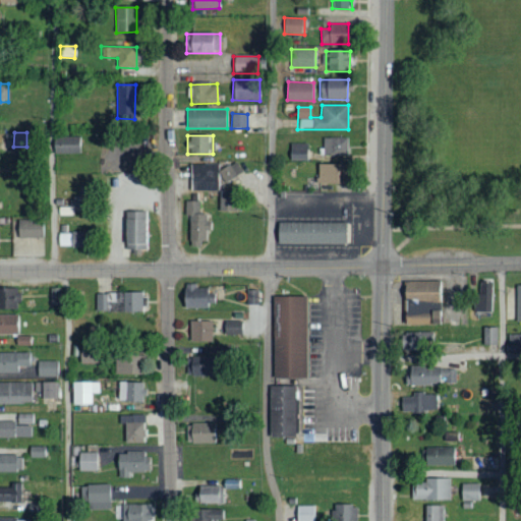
[(80,137),(53,137),(53,154),(80,154),(80,137)]
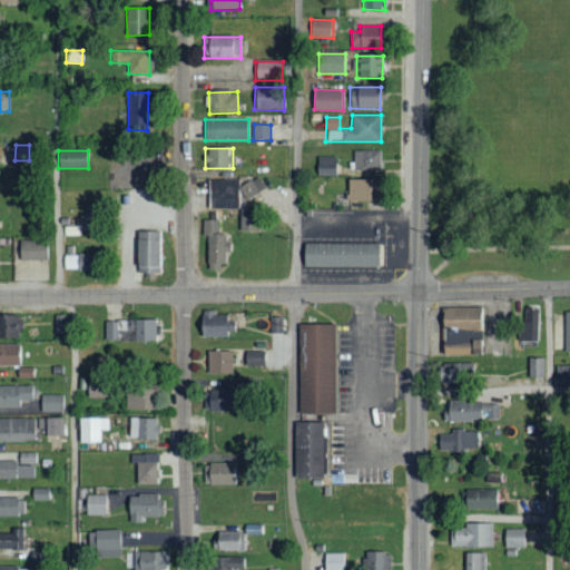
[(354,170),(381,170),(381,150),(354,150),(354,170)]
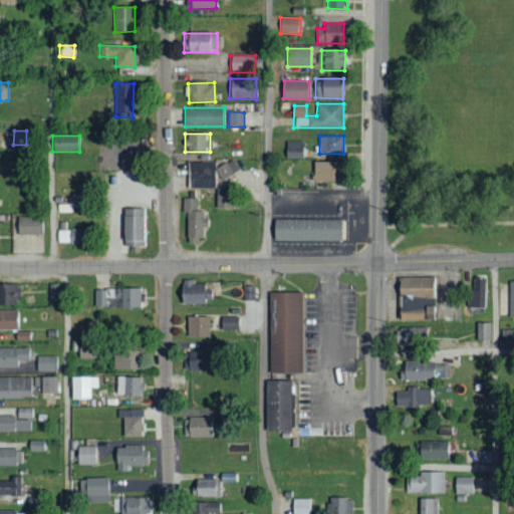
[(304,142),(286,142),(286,159),(304,159),(304,142)]
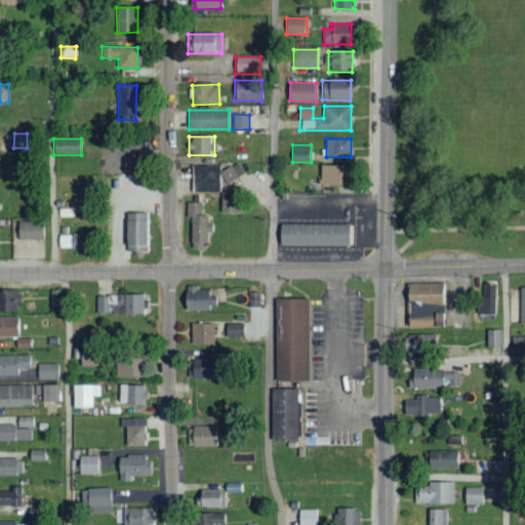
[(193,193),(221,192),(221,183),(241,183),(241,167),(220,167),(220,164),(193,165),(193,193)]
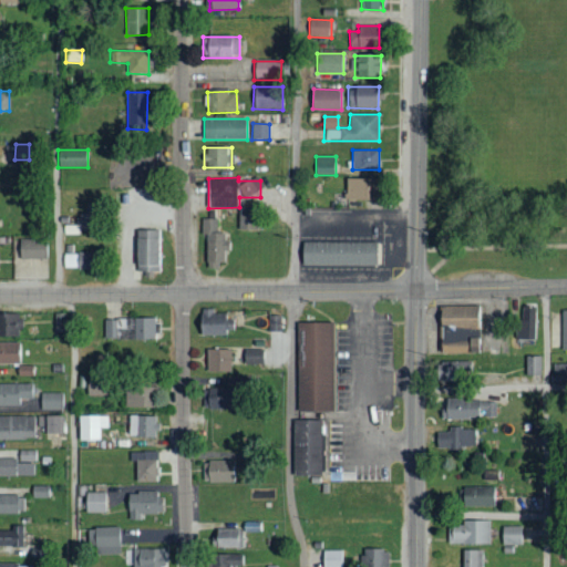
[(374,202),(375,179),(347,178),(346,200),(374,202)]
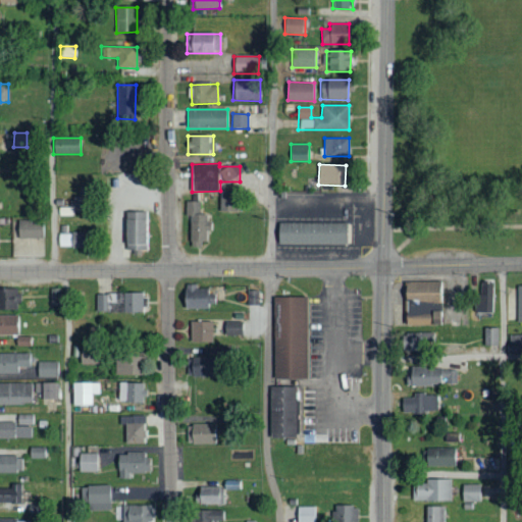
[(67,208),(68,214),(85,213),(83,198),(70,199),(71,208),(67,208)]
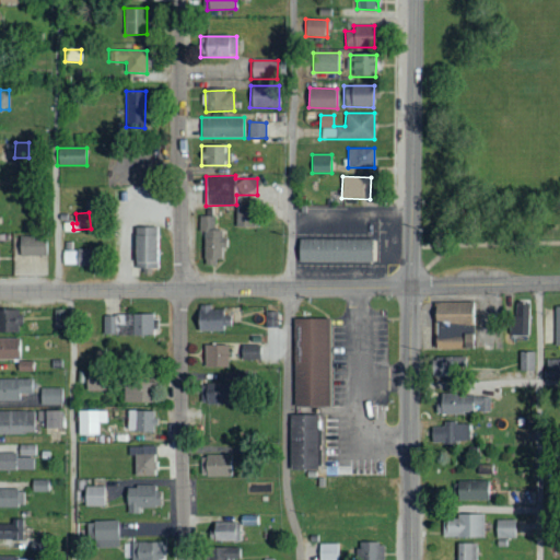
[(203,232),(203,263),(222,263),(222,247),(225,247),(225,230),(216,231),(216,217),(199,217),(200,232),(203,232)]
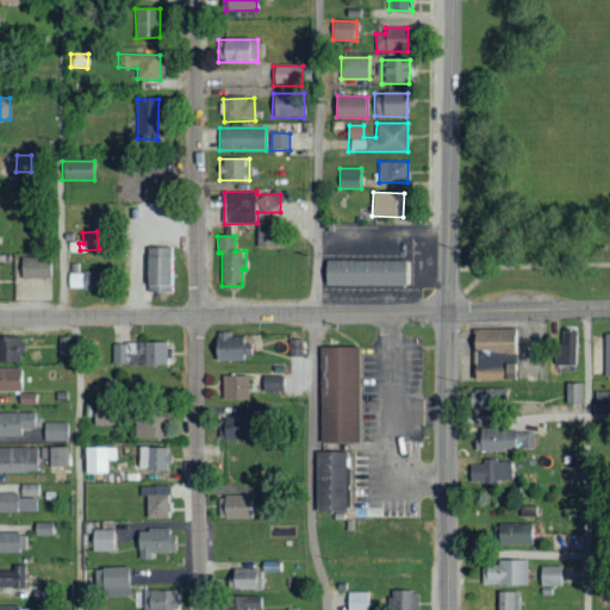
[(172,248),(145,248),(145,293),(173,293),(172,248)]
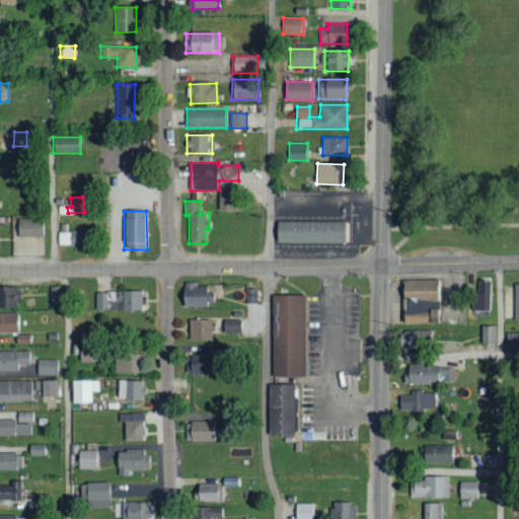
[(18,237),(43,237),(43,219),(18,220),(18,237)]
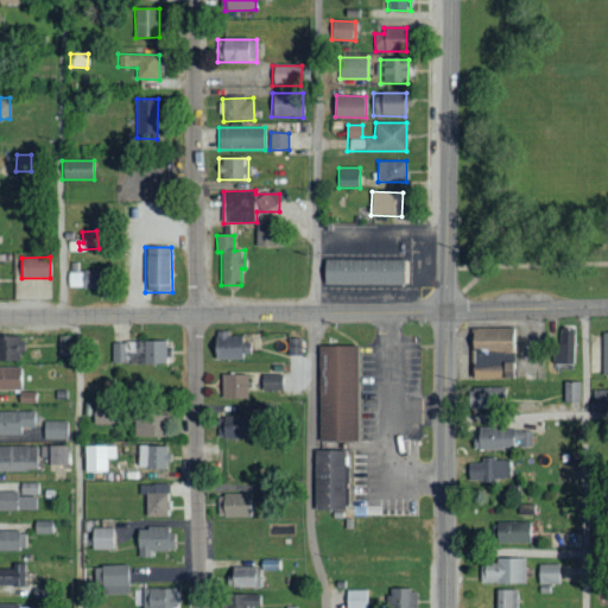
[(406,286),(406,261),(323,260),(323,285),(406,286)]
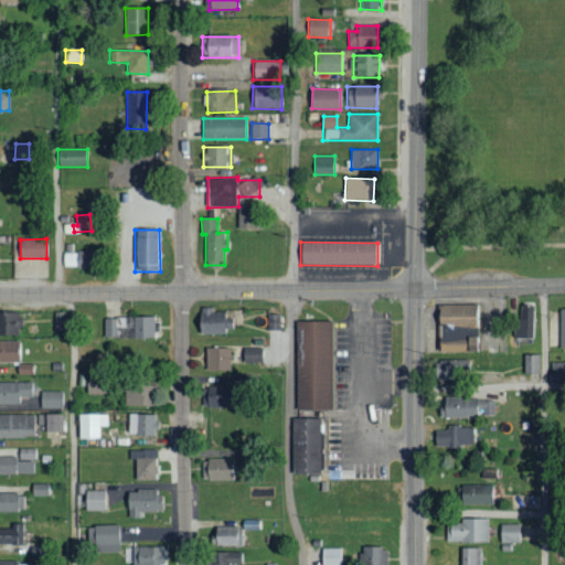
[(63,268),(96,268),(96,253),(63,253),(63,268)]
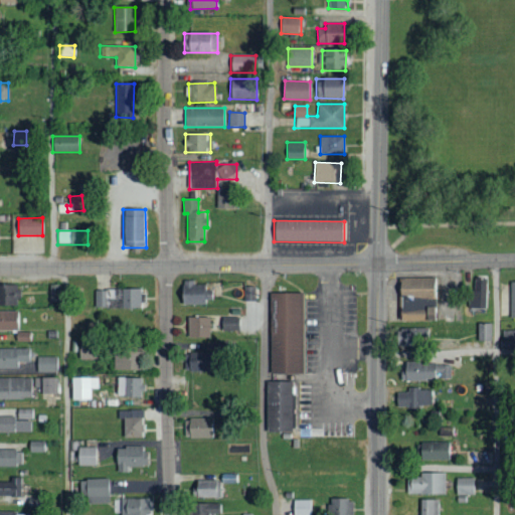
[(435,279),(399,279),(399,321),(435,321),(435,279)]
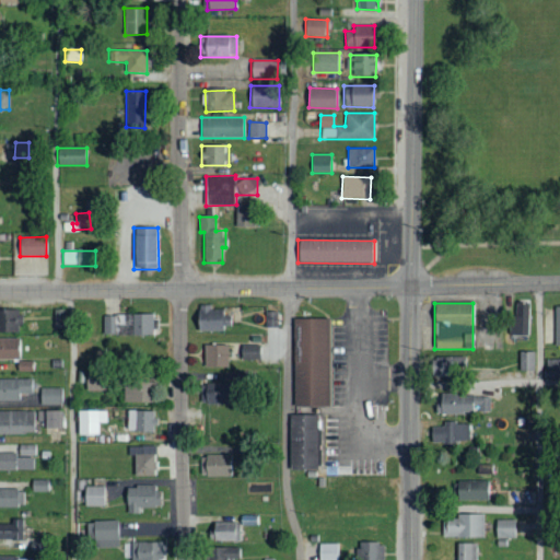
[(528,336),(529,304),(512,303),(511,336),(528,336)]
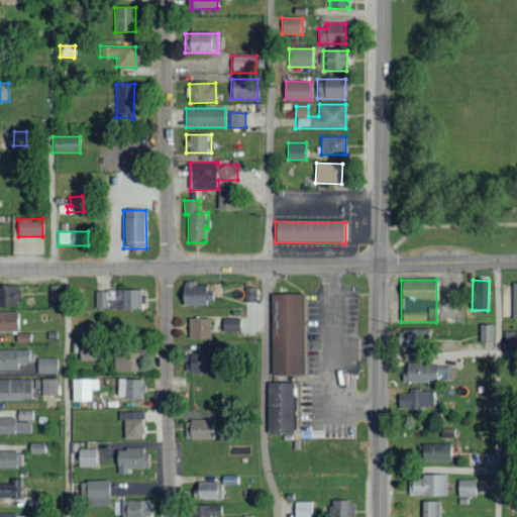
[(213,305),(213,288),(194,287),(194,283),(182,282),(182,305),(213,305)]
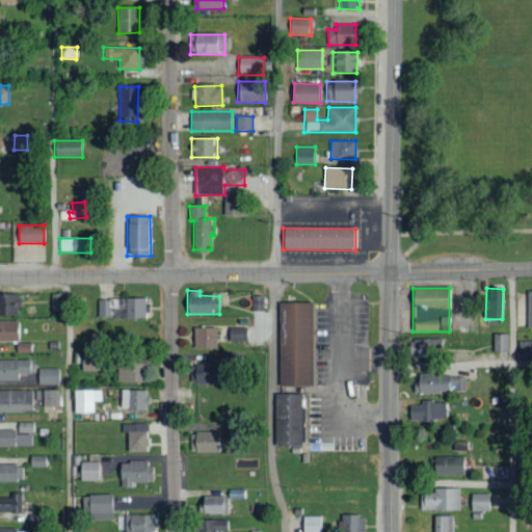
[(0,292),(0,314),(19,315),(20,293),(0,292)]
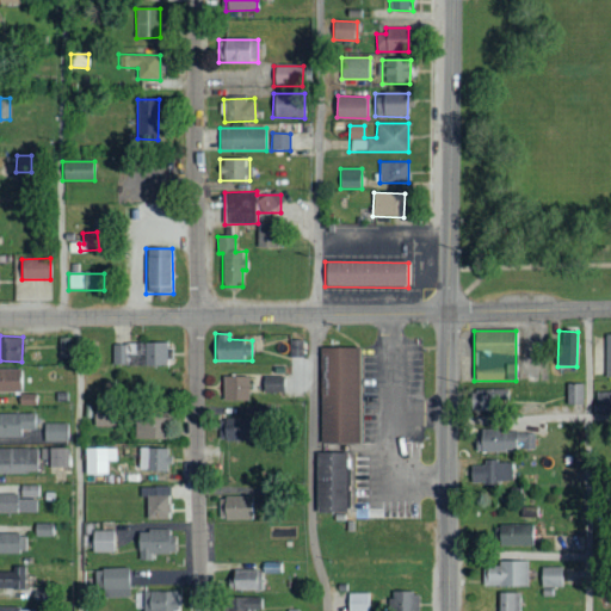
[(59,358),(72,358),(72,337),(59,337),(59,358)]
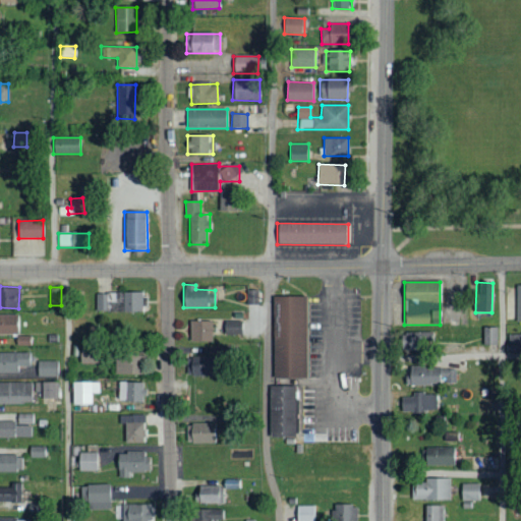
[(146,311),(146,293),(97,293),(97,311),(146,311)]
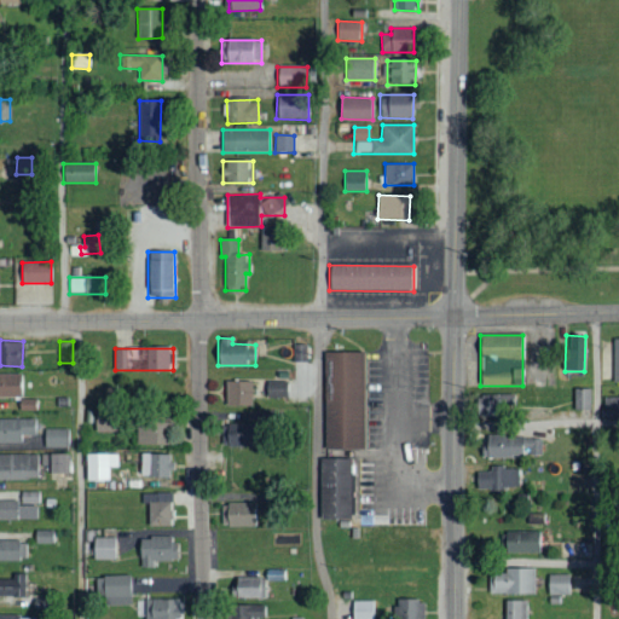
[(363,353),(327,353),(329,449),(364,447),(363,353)]
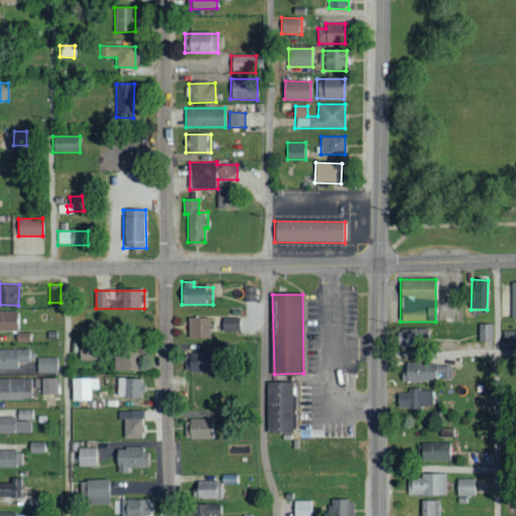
[(0,330),(17,330),(17,310),(0,310),(0,330)]
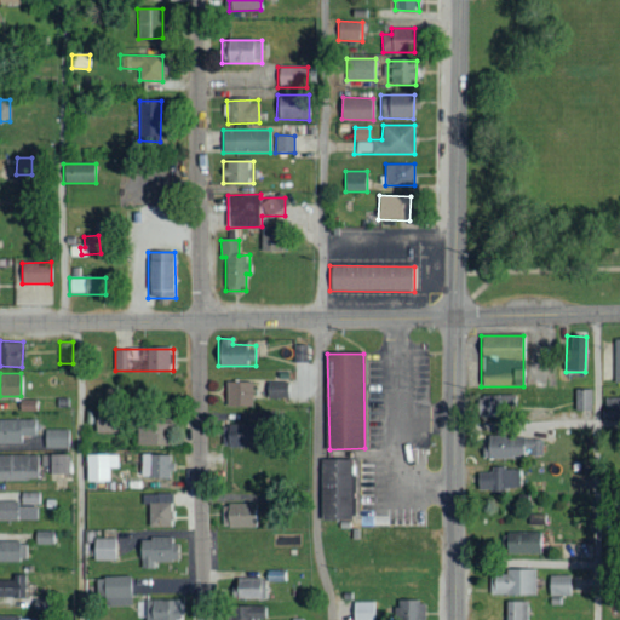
[(287,399),(288,383),(268,382),(267,399),(287,399)]
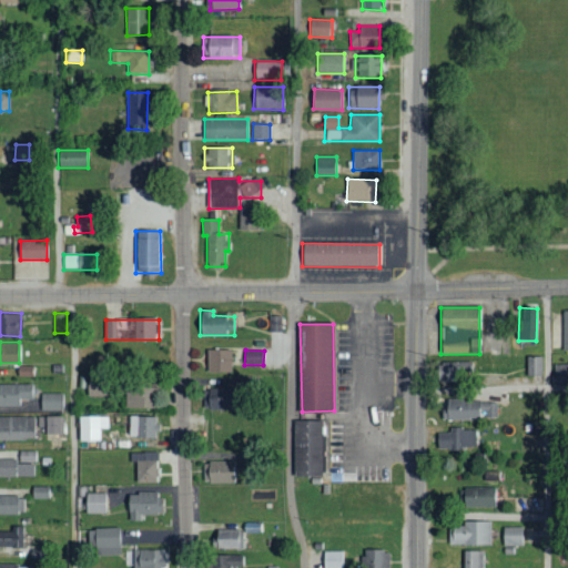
[(231,373),(232,351),(208,351),(206,373),(231,373)]
